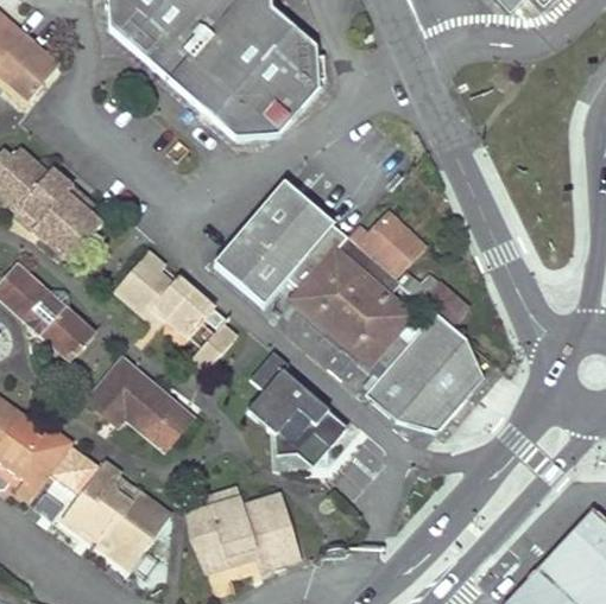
[(107,0),(112,29),(172,80),(245,0),(107,0)]
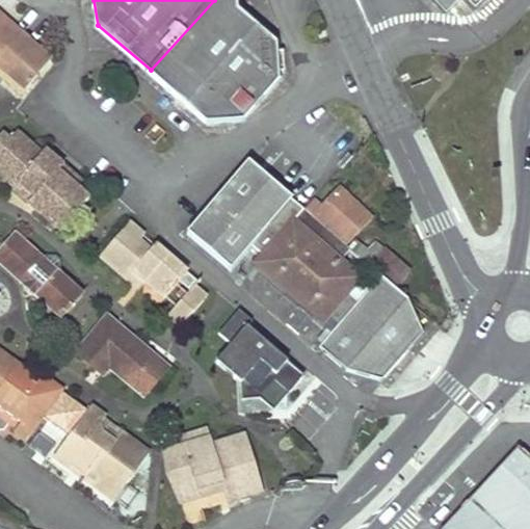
[(214,0),(151,70),(208,120),(245,116),(279,78),(281,68),(288,69),(289,49),(282,48),(282,37),(242,3),(241,0),(214,0)]
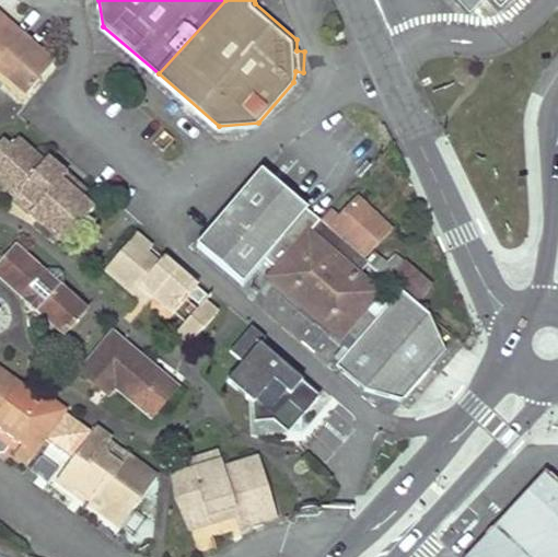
[(454,0),(466,13),(483,0),(487,0),(497,11),(509,0),(454,0)]
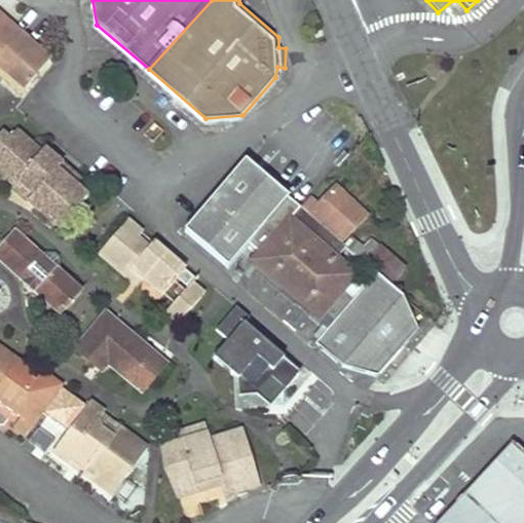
[(0,53),(10,62),(5,69),(23,84),(50,54),(0,9),(0,53)]
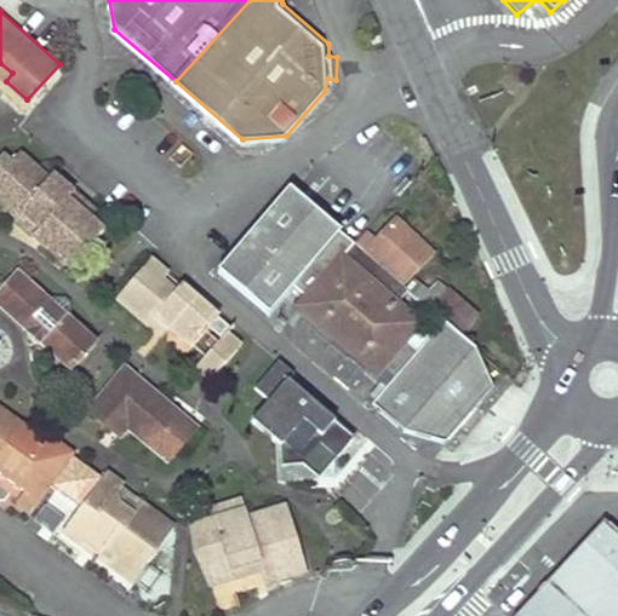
[(0,75),(6,81),(12,73),(0,63),(0,75)]
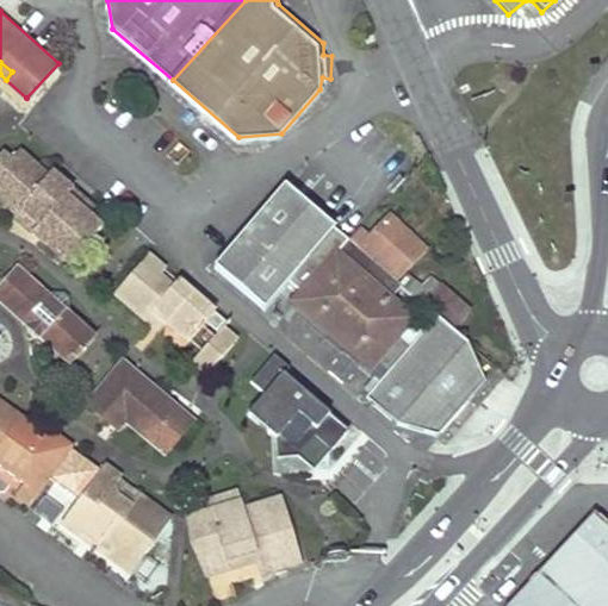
[(31,227),(68,261),(100,224),(85,210),(64,193),(72,185),(50,167),(48,170),(19,145),(11,155),(1,147),(0,148),(0,194),(16,208),(20,202),(39,218),(31,227)]
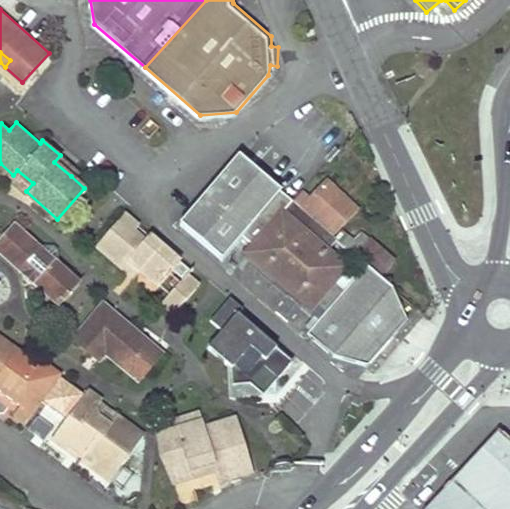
[(330,352),(368,363),(407,319),(393,286),(381,275),(368,264),(357,276),(347,288),(335,278),(345,266),(325,248),(335,236),(333,233),(293,199),(238,152),(179,219),(222,257),(241,234),(253,243),(247,250),(311,305),(314,301),(327,311),(308,332),(330,352)]
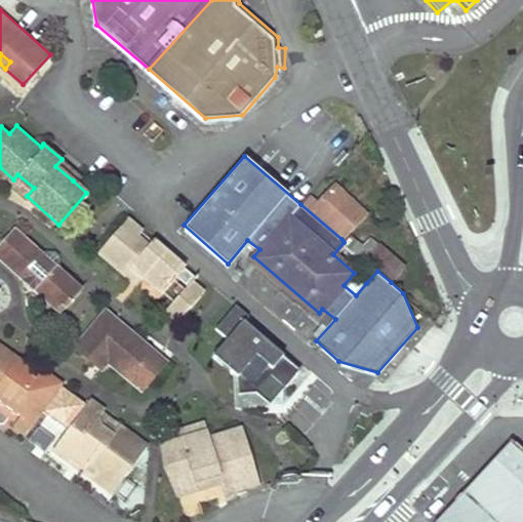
[(62,159),(55,166),(73,181),(78,174),(62,159)]
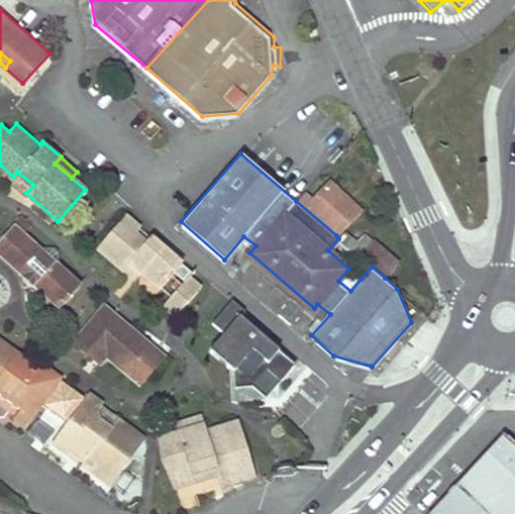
[(26,193),(33,185),(17,172),(13,177),(11,180),(26,193)]
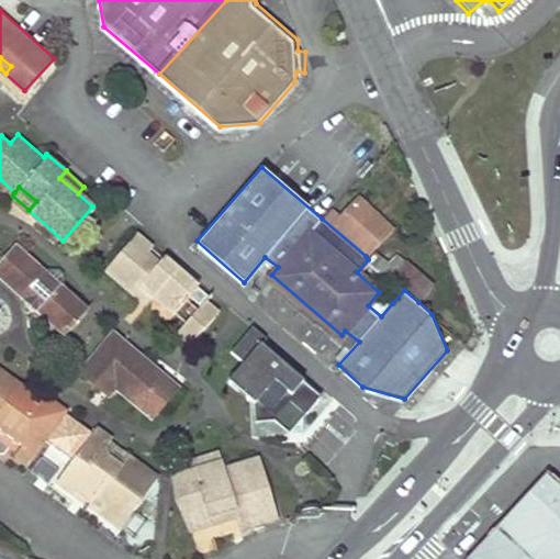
[(361,196),(357,201),(389,230),(394,225),(361,196)]
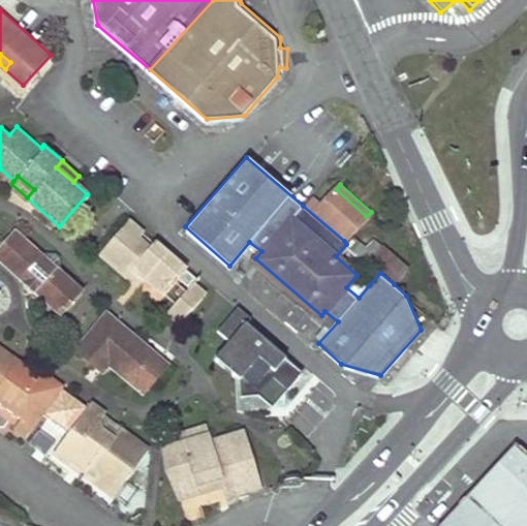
[(344,241),(366,216),(336,189),(323,204),(313,194),(303,206),(344,241)]
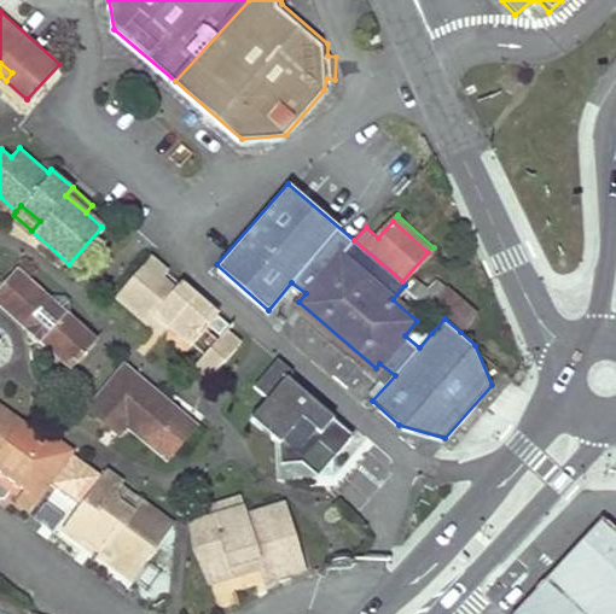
[(147,252),(114,292),(144,317),(152,309),(169,322),(189,339),(205,320),(214,310),(176,278),(170,284),(158,273),(164,267),(147,252)]
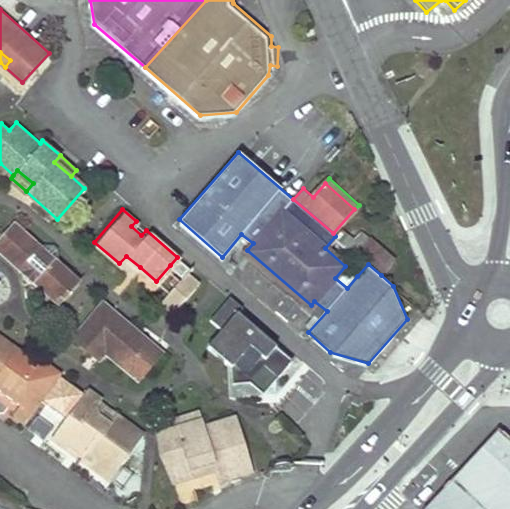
[(15,224),(0,241),(0,248),(22,268),(24,274),(30,279),(34,278),(59,300),(79,279),(57,261),(57,248),(52,244),(42,243),(40,245),(15,224)]
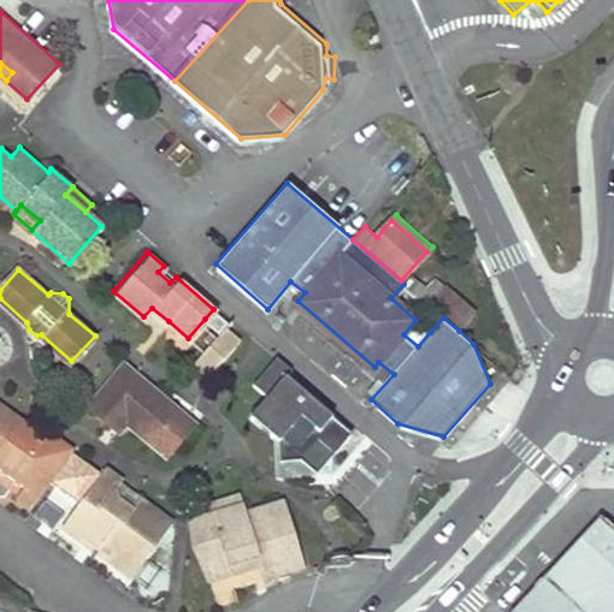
[(403,284),(418,296),(427,285),(413,273),(403,284)]
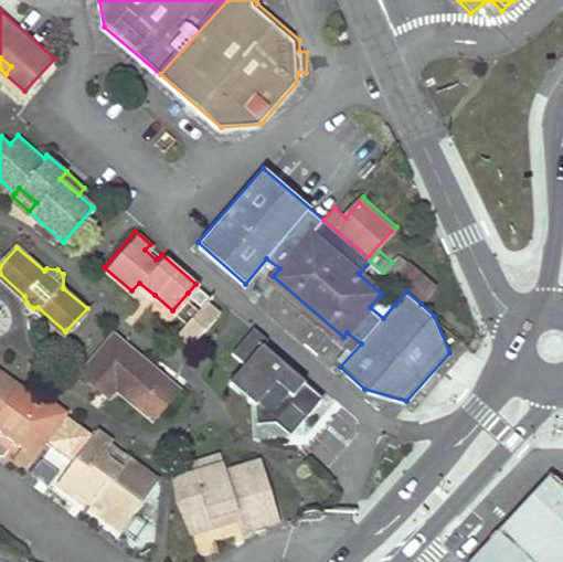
[(421,304),(436,285),(399,253),(392,262),(383,272),(406,292),(421,304)]
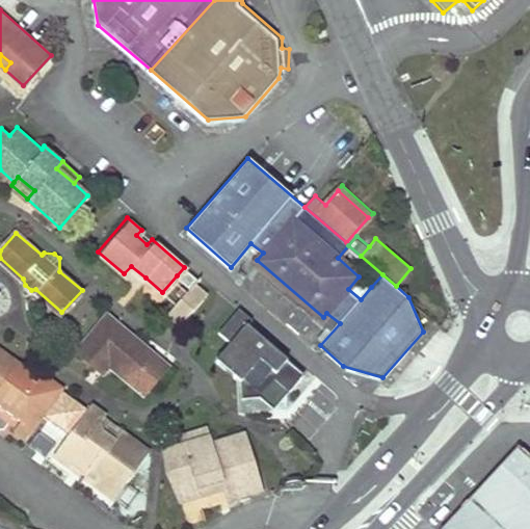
[(146,278),(131,266),(124,273),(138,286),(146,278)]
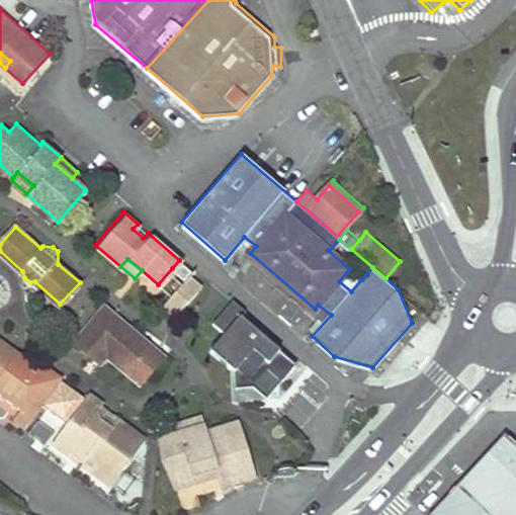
[(179,260),(172,268),(184,279),(188,274),(191,270),(179,260)]
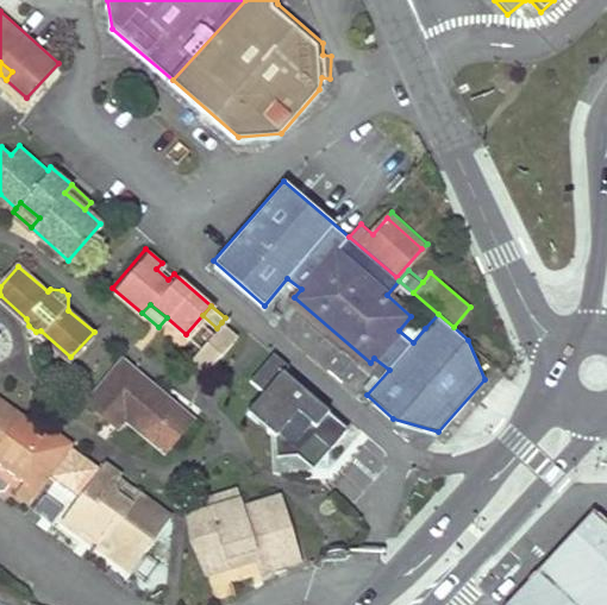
[(399,331),(413,342),(425,328),(411,316),(399,331)]
